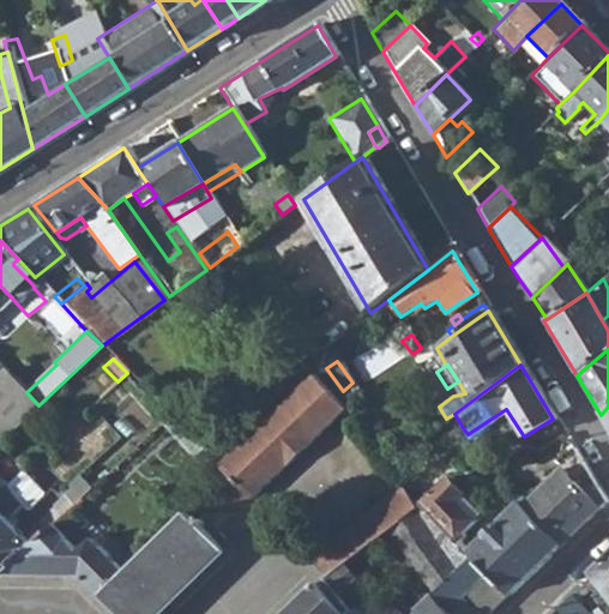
[(0,443),(38,405),(26,392),(4,369),(0,373),(0,443)]
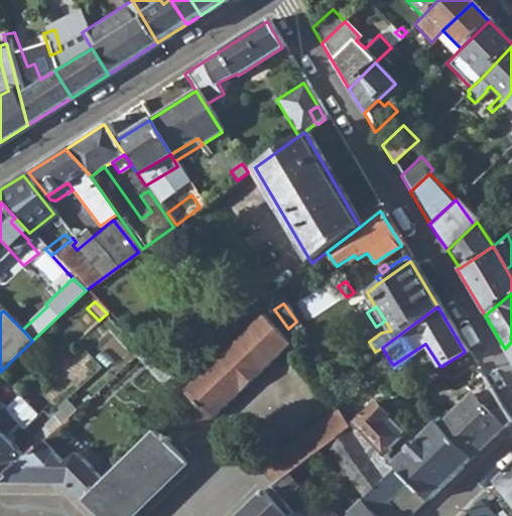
[(116,323),(107,313),(99,320),(108,331),(116,323)]
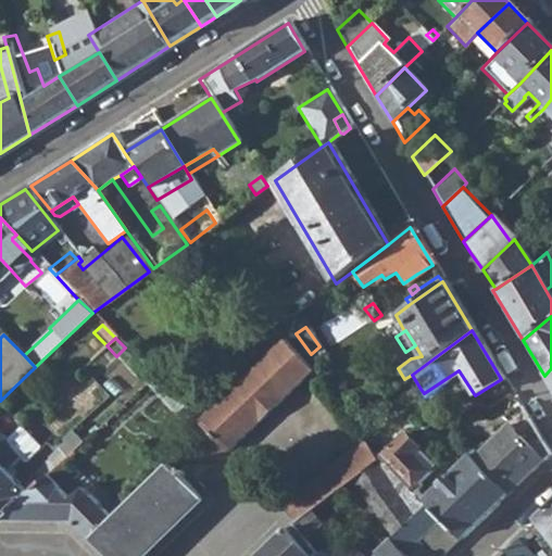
[(283,340),(197,422),(224,450),(310,369),(283,340)]
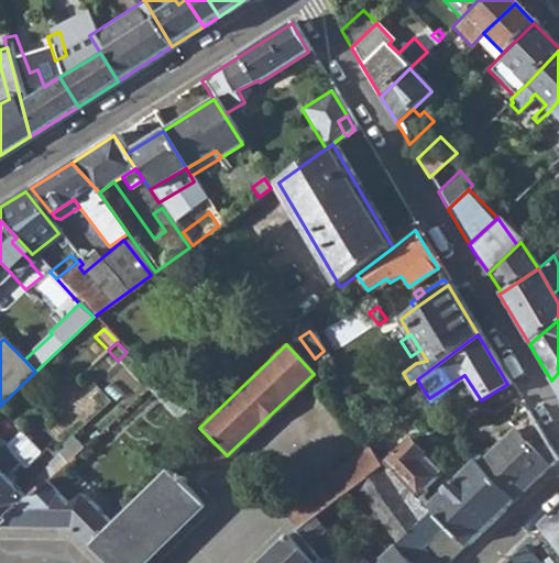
[(363,418),(353,426),(363,440),(426,394),(417,379),(409,384),(363,418)]
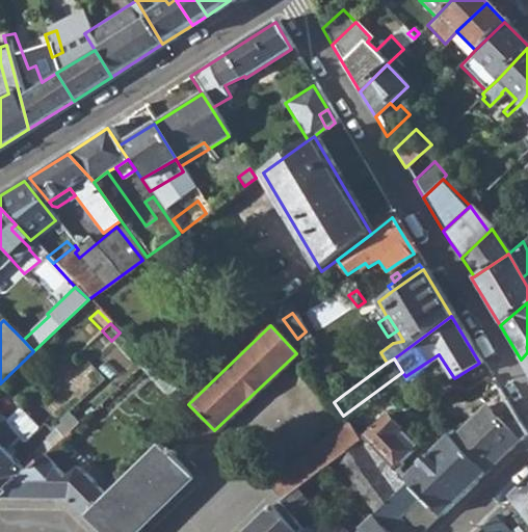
[(146,361),(135,370),(148,384),(158,373),(146,361)]
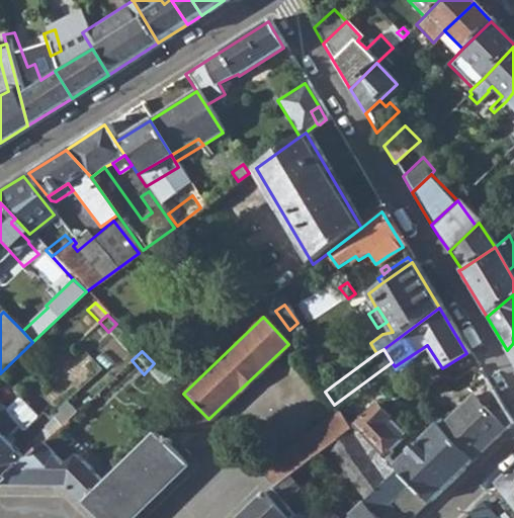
[(166,375),(154,363),(144,374),(150,380),(151,379),(156,384),(166,375)]
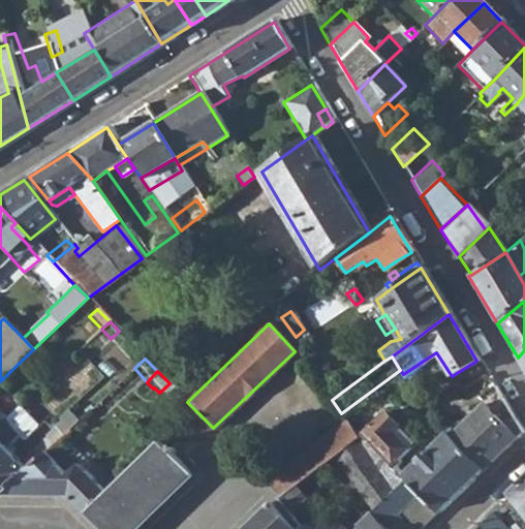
[(415,392),(432,416),(442,410),(432,395),(429,397),(422,387),(415,392)]
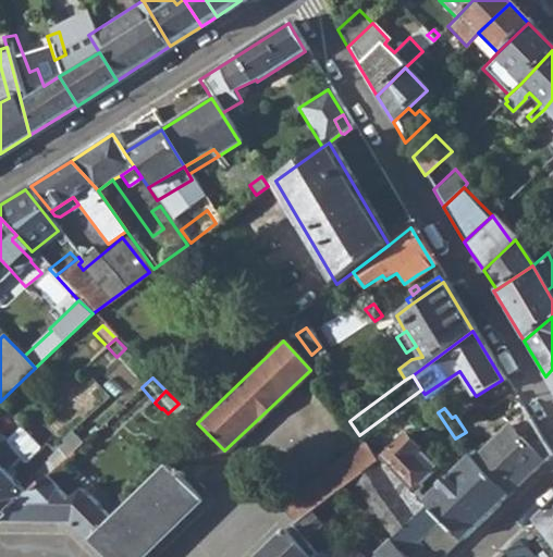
[(435,409),(424,418),(442,448),(449,445),(454,453),(462,447),(455,438),(438,412),(435,409)]
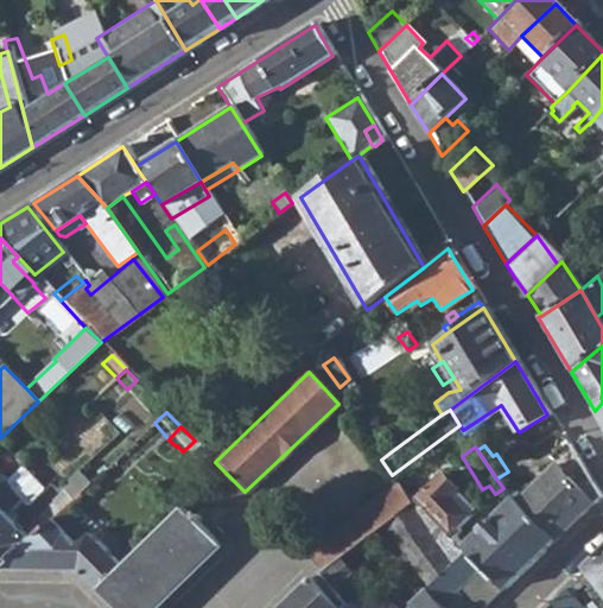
[(509,498),(552,542),(572,521),(591,504),(552,464),(520,495),(515,492),(509,498)]
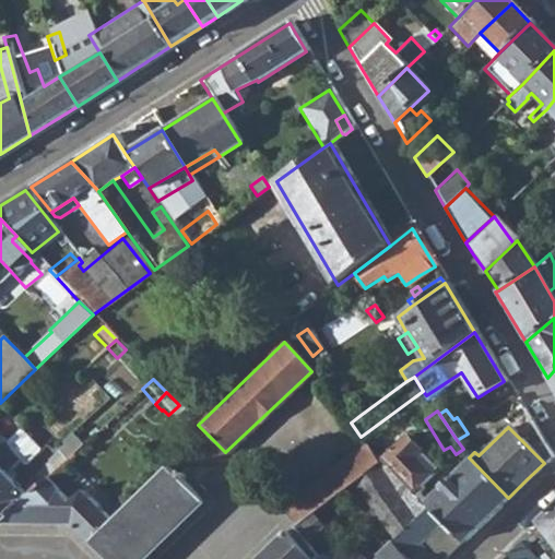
[(6,441),(0,445),(0,525),(67,461),(58,453),(21,489),(7,475),(20,462),(25,466),(38,454),(16,431),(6,441)]
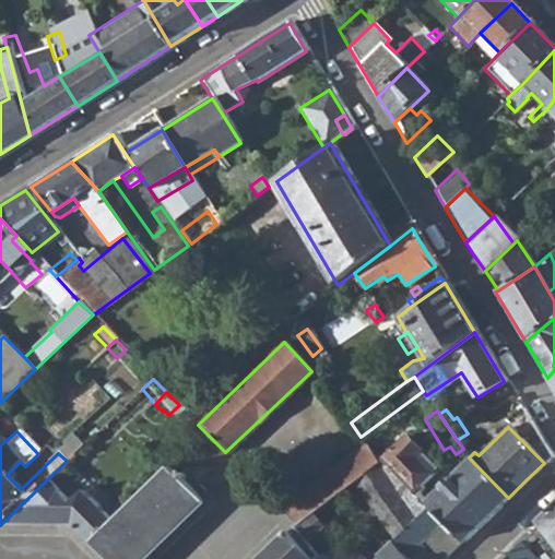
[(58,453),(67,461),(72,455),(89,440),(82,432),(73,439),(58,453)]
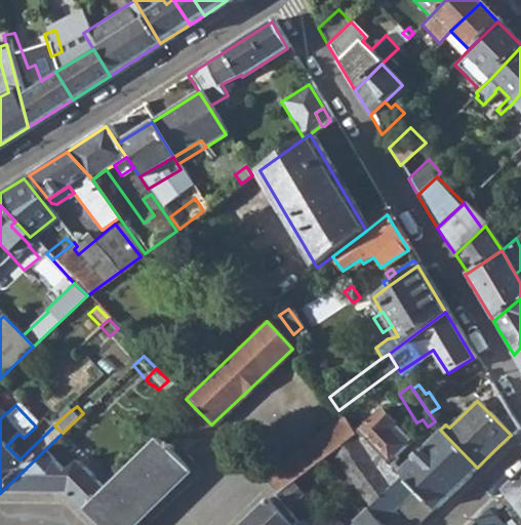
[(382,409),(359,431),(391,462),(396,457),(393,455),(410,439),(382,409)]
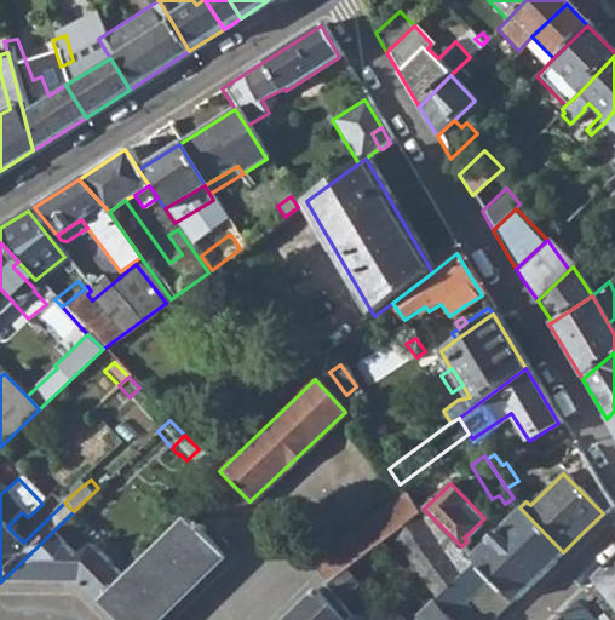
[(340,566),(343,570),(381,540),(390,534),(419,512),(406,493),(352,533),(362,546),(340,566)]
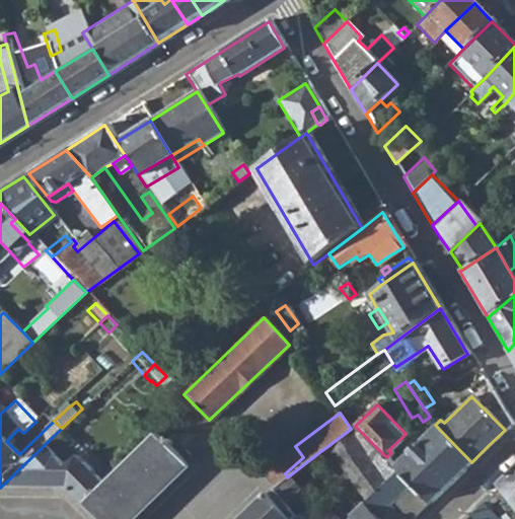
[(62,428),(0,488),(67,488),(81,503),(115,471),(107,463),(94,475),(83,463),(86,460),(79,455),(76,458),(75,456),(64,467),(50,450),(56,450),(75,431),(67,423),(62,428)]
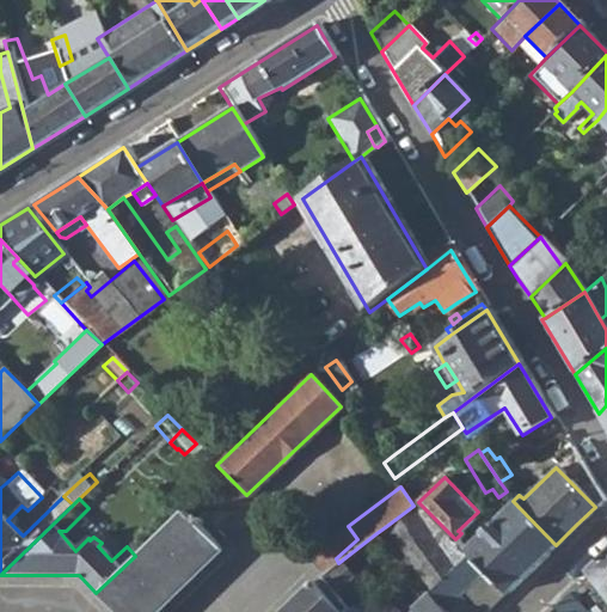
[(513,501),(464,549),(504,593),(506,593),(556,545),(513,501)]
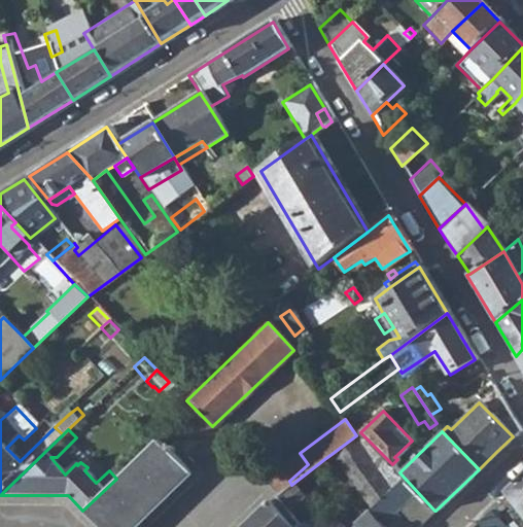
[(382,526),(418,526),(434,511),(399,472),(392,464),(360,432),(356,435),(332,454),(370,508),(367,511),(382,526)]
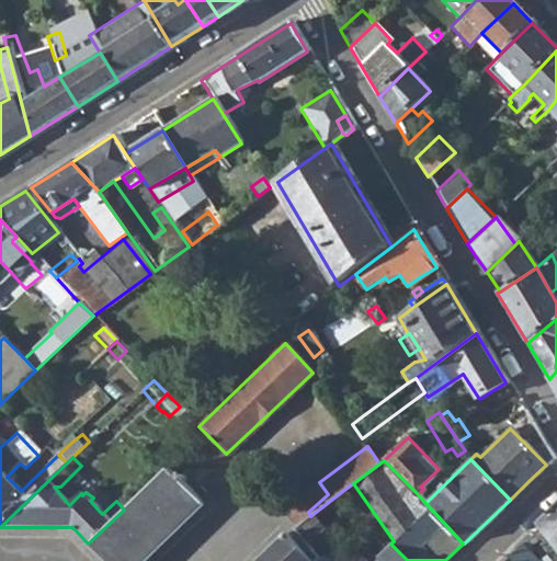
[(88,544),(97,552),(174,478),(166,469),(124,510),(88,544)]
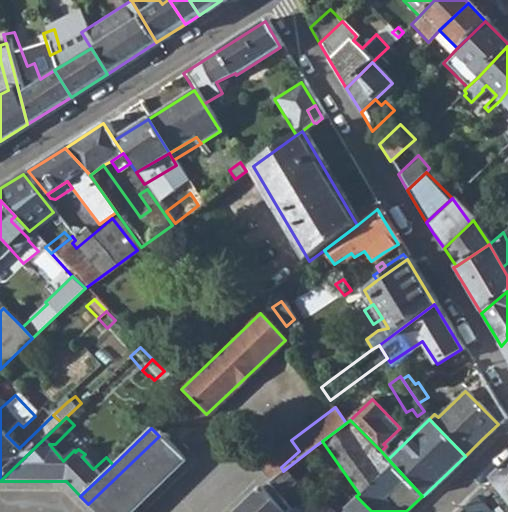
[(159,436),(88,504),(96,511),(131,511),(184,461),(159,436)]
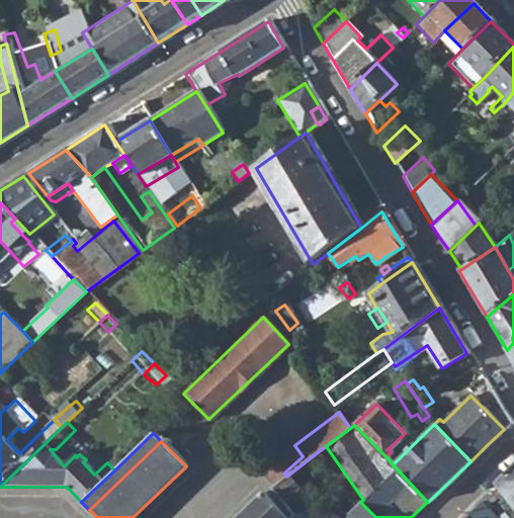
[(303,456),(294,445),(274,460),(284,472),(303,456)]
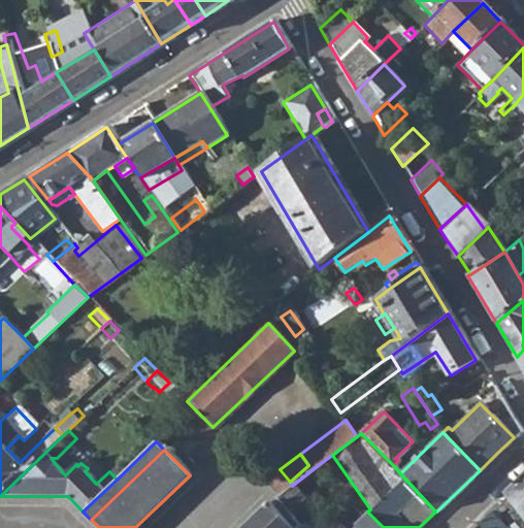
[(258,473),(279,496),(286,491),(264,468),(258,473)]
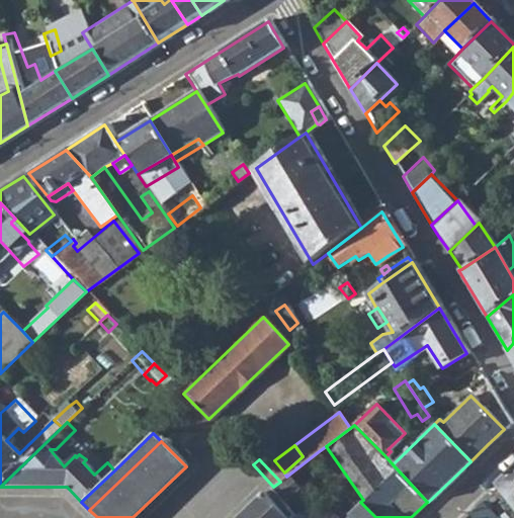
[(513,503),(513,467),(489,492),(494,499),(504,491),(513,503)]
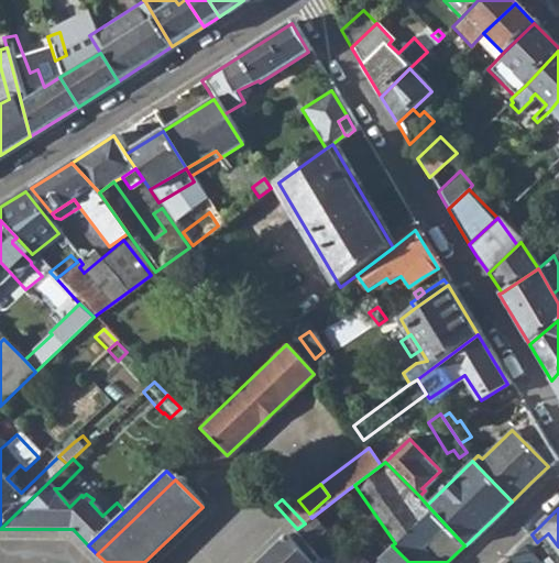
[(305,523),(297,529),(311,543),(324,532),(311,518),(305,523)]
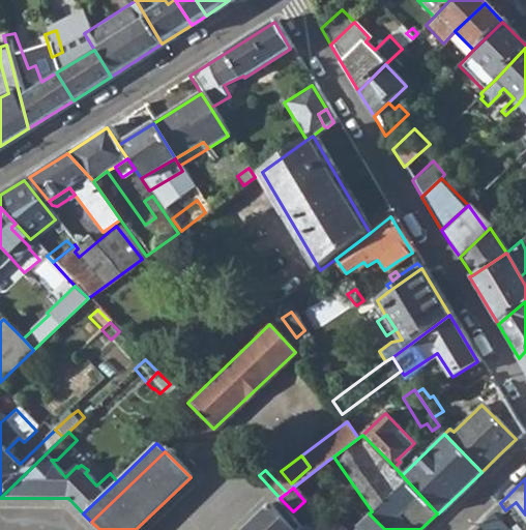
[(305,525),(311,529),(317,529),(329,519),(324,512),(320,518),(304,501),(293,511),(305,525)]
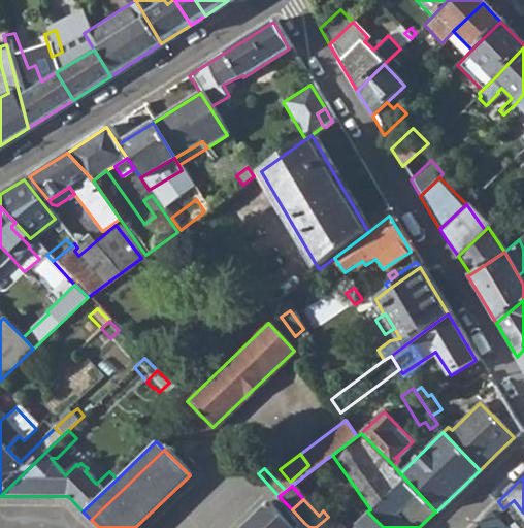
[(268,501),(240,527),(294,527),(275,509),(268,501)]
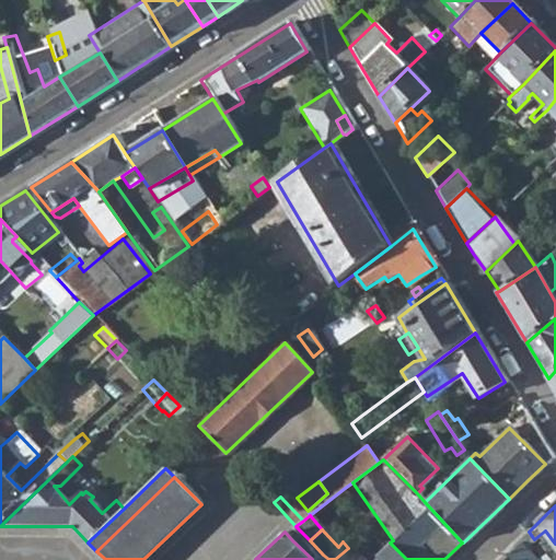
[(546,559),(526,535),(519,541),(533,559),(546,559)]
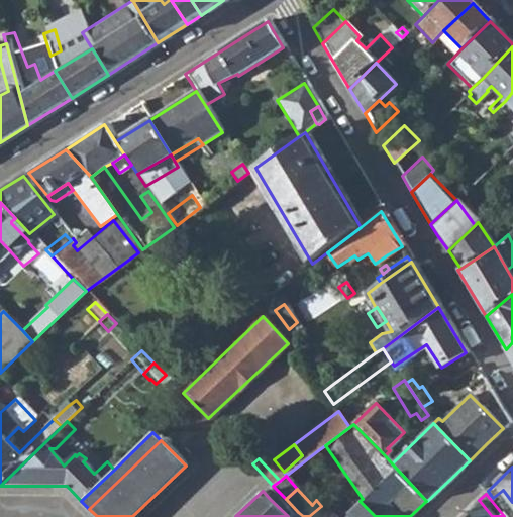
[(467,512),(471,516),(492,516),(479,500),(467,512)]
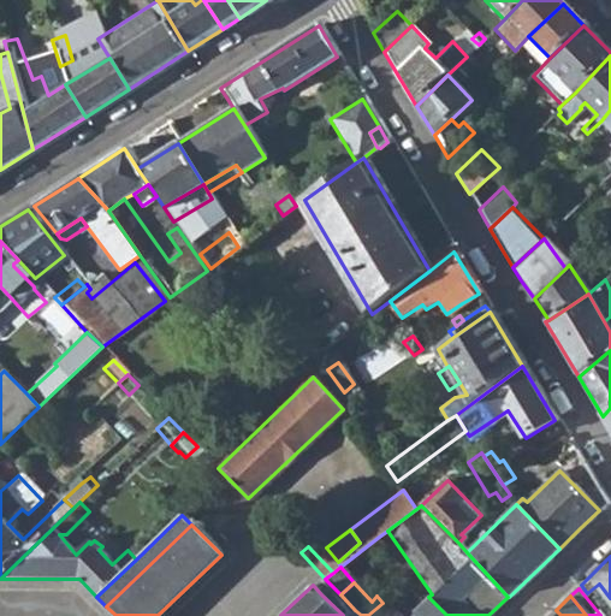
[(446,615),(428,597),(409,615),(396,615),(383,603),(368,615),(446,615)]
